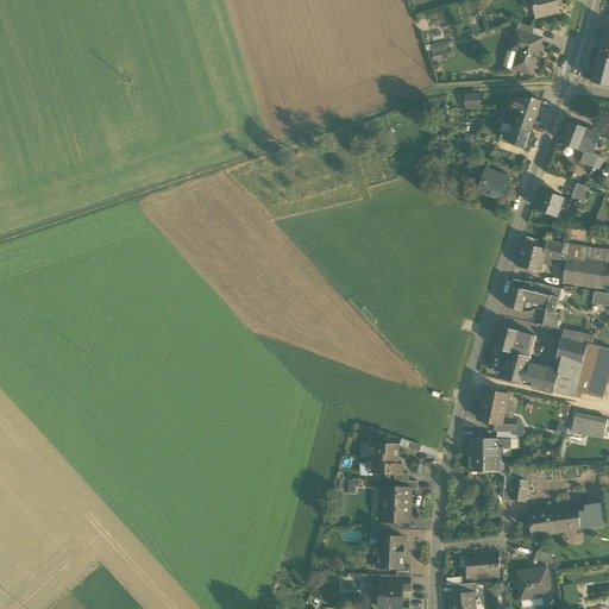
[(559,12),(557,2),(556,0),(532,0),(537,17),(559,12)]
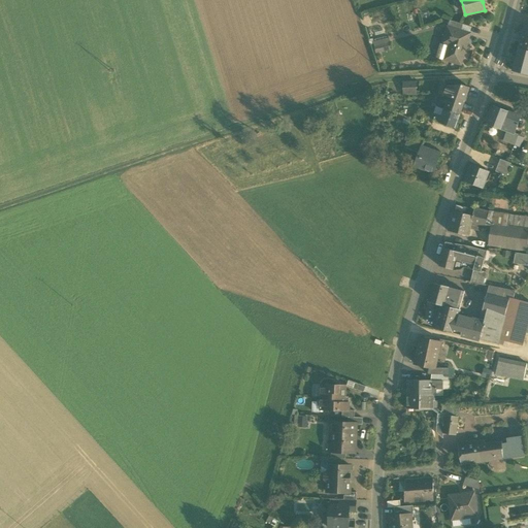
[(448,27),(461,31),(463,24),(450,21),(448,27)]
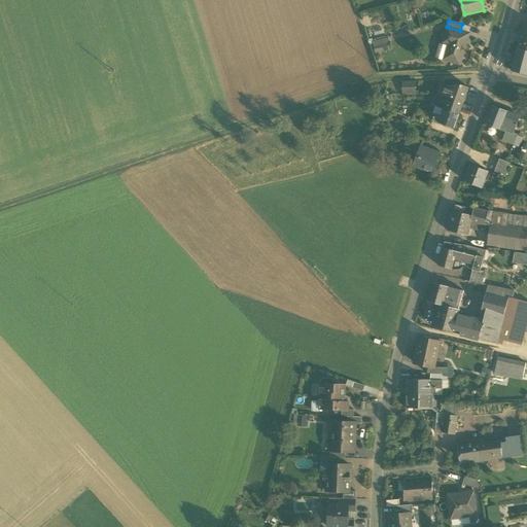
[(471,27),(462,24),(460,31),(468,34),(471,27)]
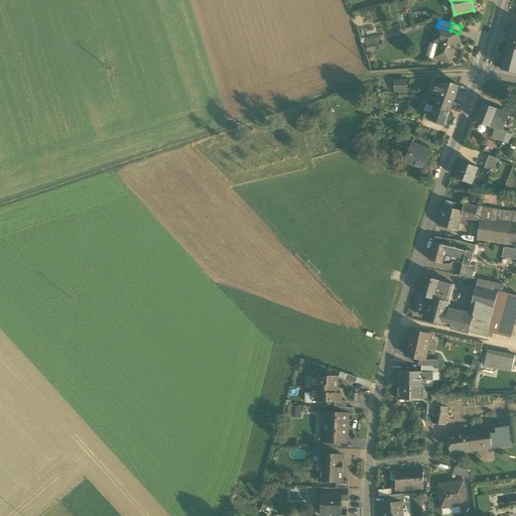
[(515,25),(512,25),(506,48),(515,50),(515,25)]
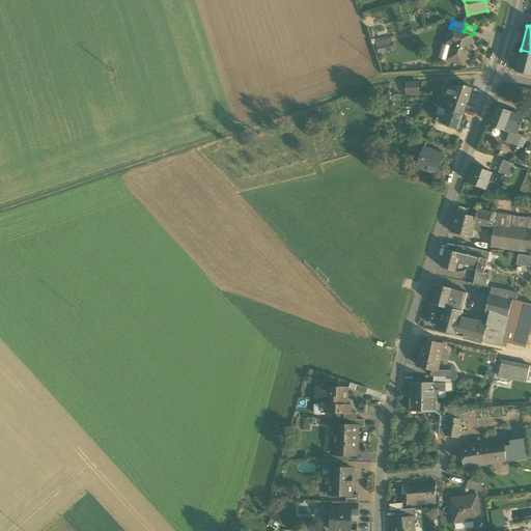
[(447,60),(464,64),(472,34),(464,31),(450,27),(445,44),(451,46),(447,60)]
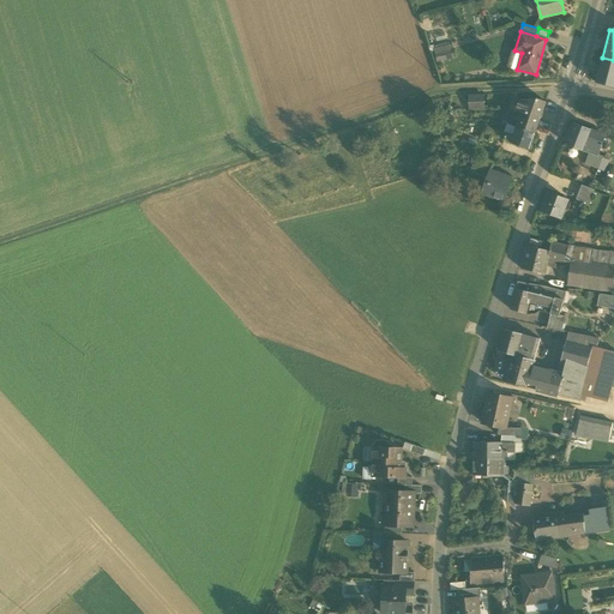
[(613,88),(613,60),(602,58),(596,83),(613,88)]
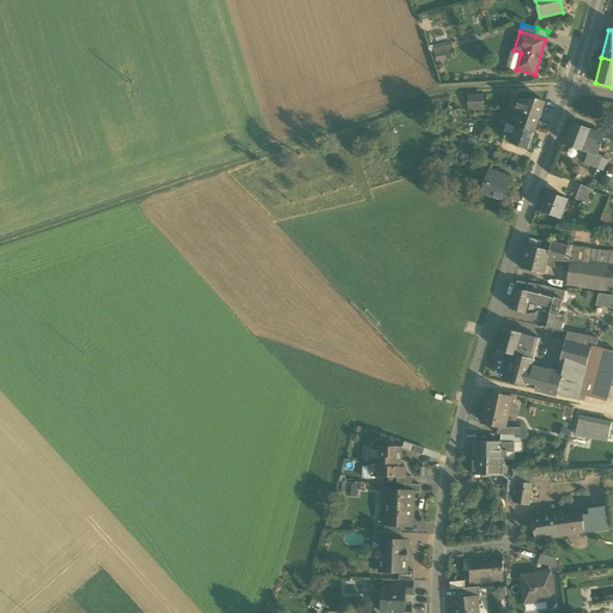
[(471,96),(471,107),(484,107),(484,95),(471,96)]
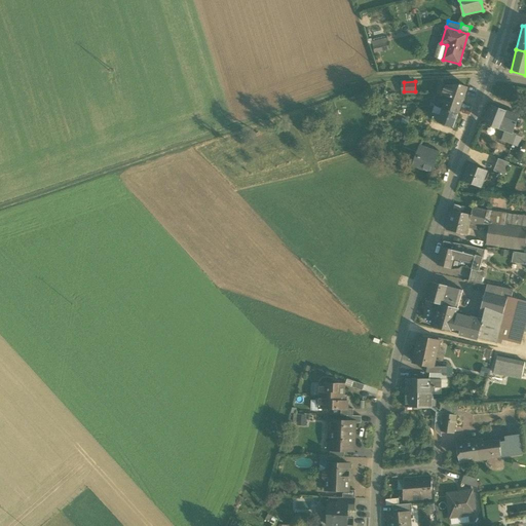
[(444,86),(441,95),(448,97),(463,102),(468,87),(460,85),(444,86)]
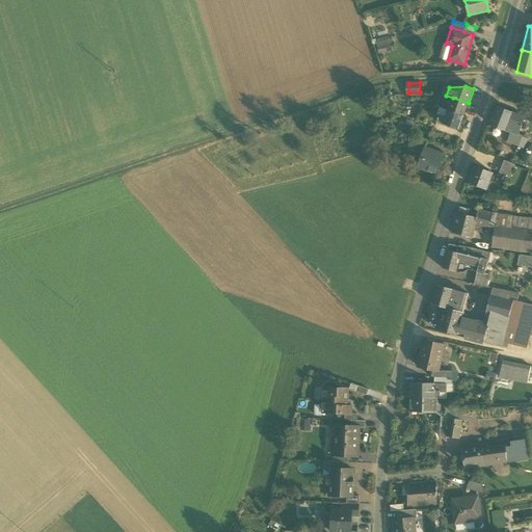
[(451,104),(448,110),(463,116),(469,103),(453,98),(451,104)]
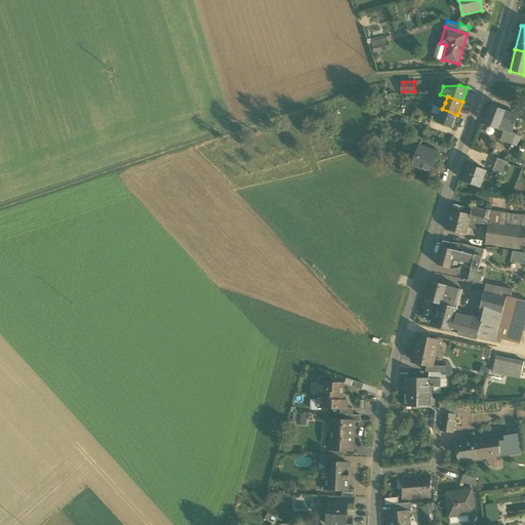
[(491,106),(484,123),(498,128),(505,111),(491,106)]
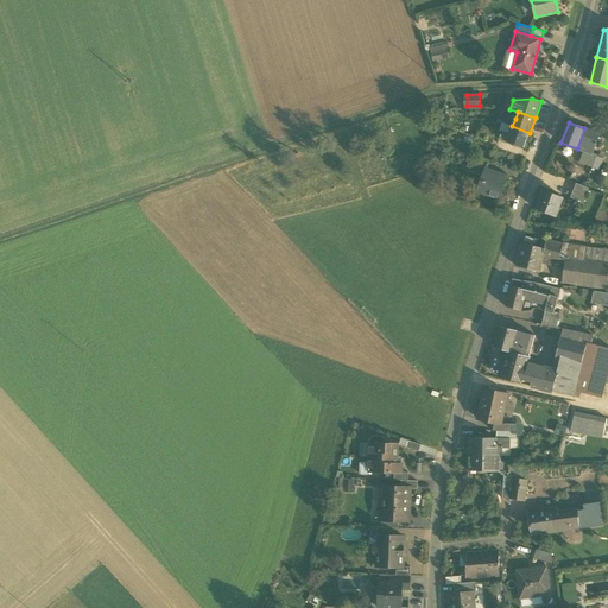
[(505,124),(501,132),(510,134),(512,126),(505,124)]
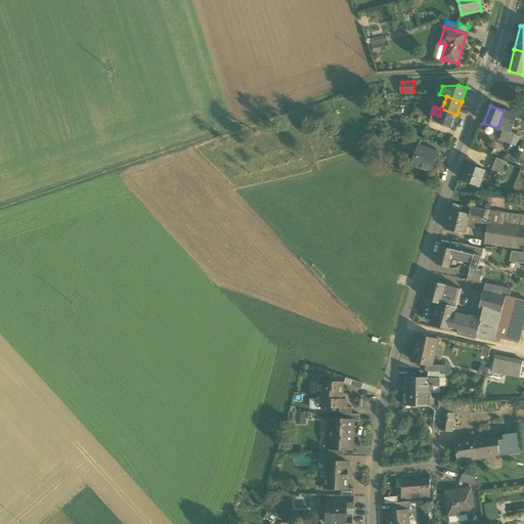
[(451,128),(456,115),(441,108),(439,116),(436,123),(451,128)]
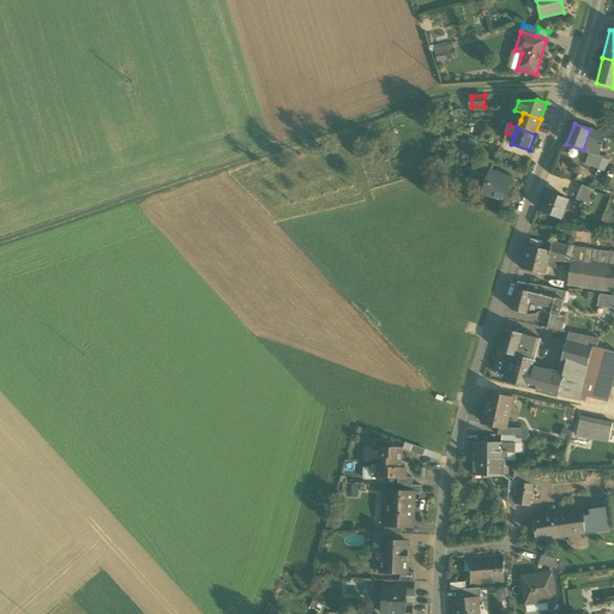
[(596,154),(597,149),(600,149),(601,145),(602,146),(602,144),(601,144),(605,134),(590,130),(583,150),(589,152),(585,163),(599,169),(602,157),(603,156),(596,154)]
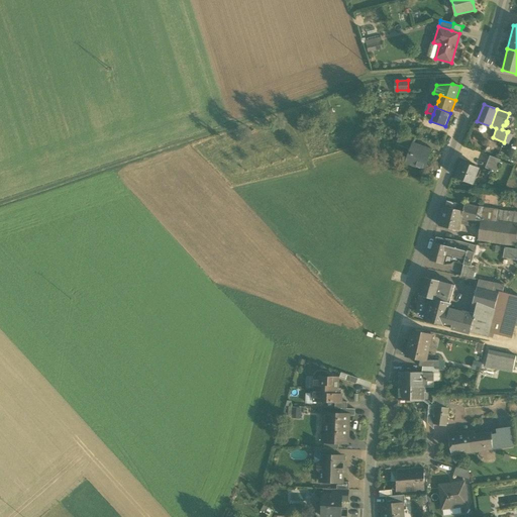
[(430,121),(433,114),(426,112),(424,118),(430,121)]
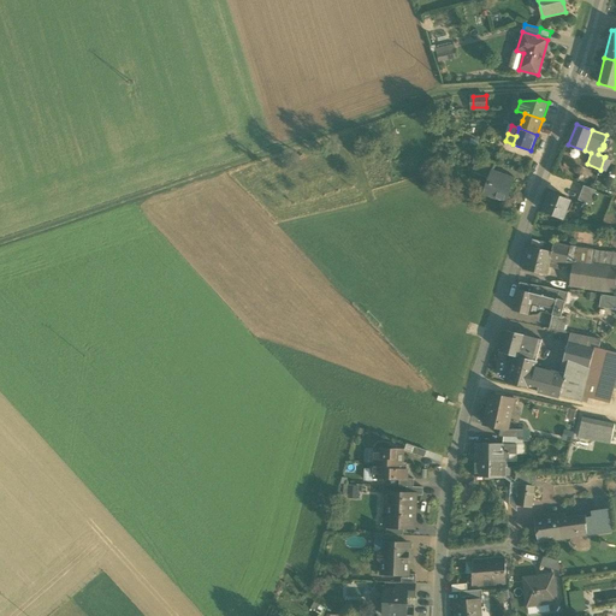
[(491,172),(492,172),(495,165),(479,160),(477,167),(491,172)]
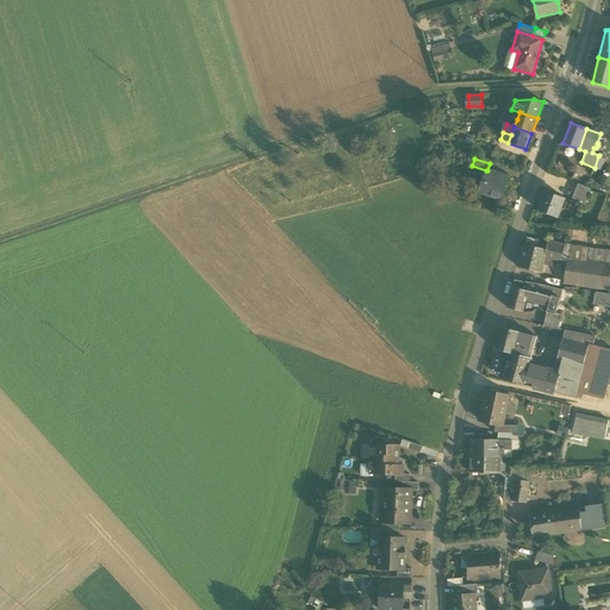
[(478,192),(502,200),(510,179),(487,170),(486,170),(478,192)]
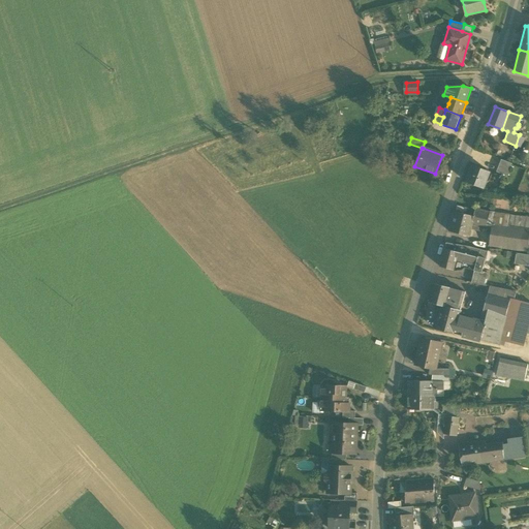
[(496,172),(507,176),(512,164),(501,159),(496,172)]
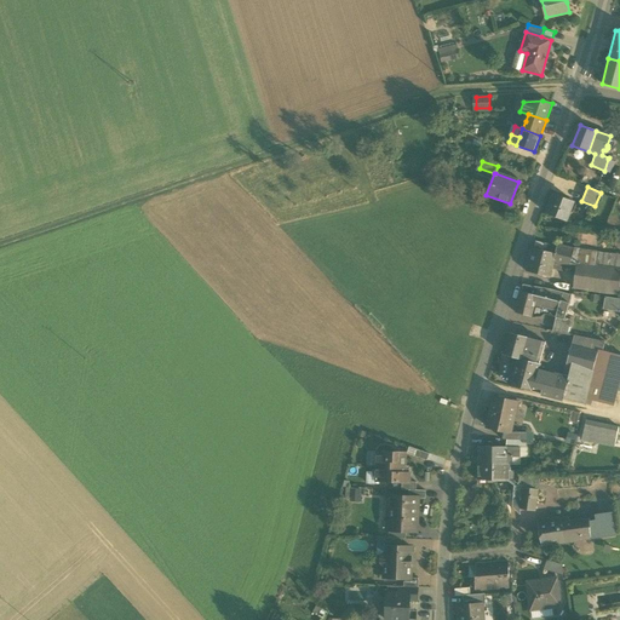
[(546,213),(567,220),(574,201),(554,194),(546,213)]
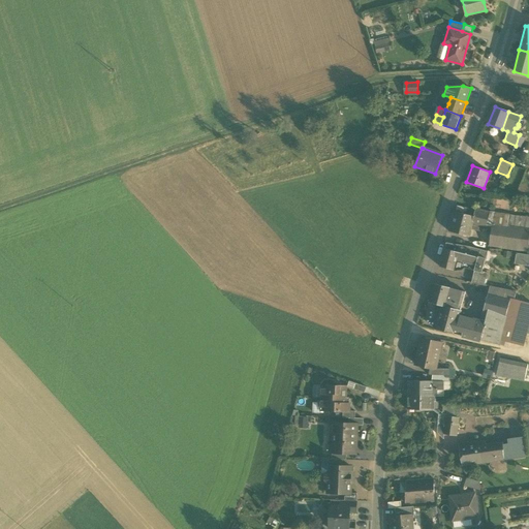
[(455,213),(465,215),(466,209),(456,207),(455,213)]
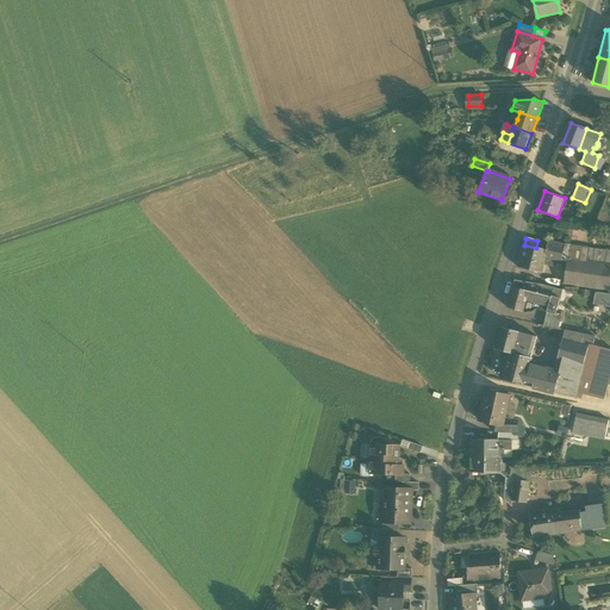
[(548,242),(547,250),(545,260),(559,265),(565,244),(548,242)]
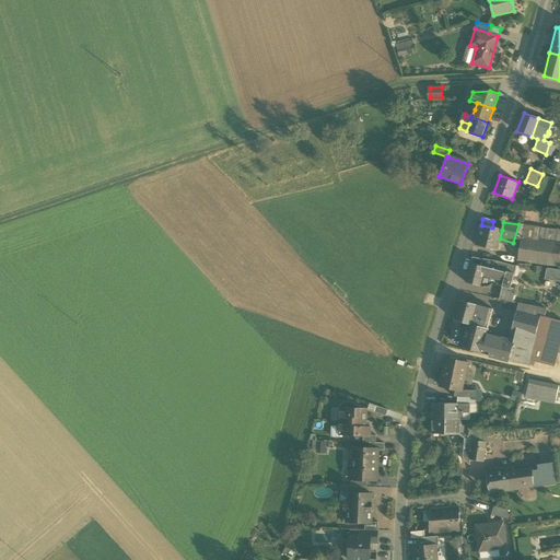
[(498,251),(500,238),(502,230),(492,228),(481,225),(476,246),(498,251)]
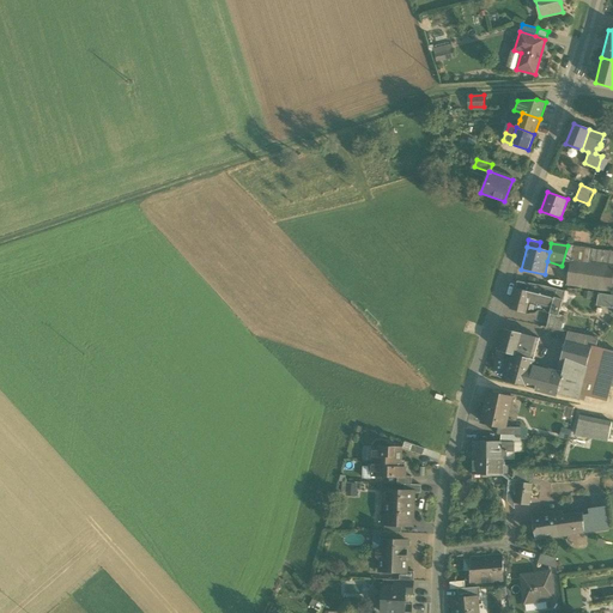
[(612,254),(592,252),(592,250),(575,248),(574,261),(570,261),(568,285),(612,291),(612,254)]
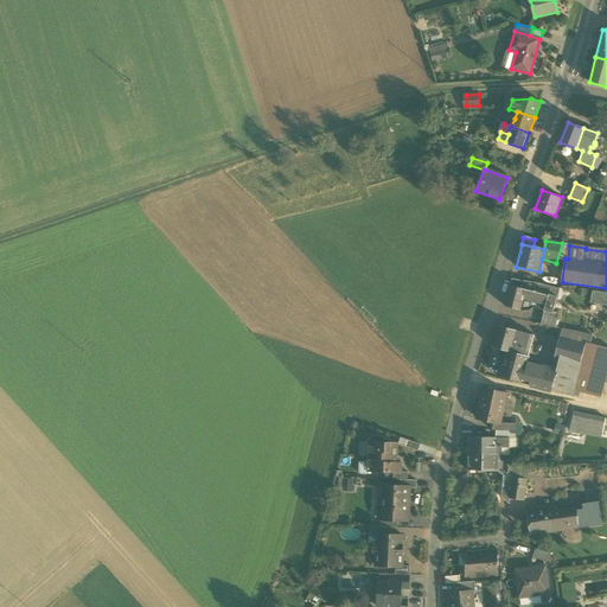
[(545,305),(547,305),(549,294),(551,287),(538,283),(512,279),(505,306),(521,311),(523,299),(545,305)]
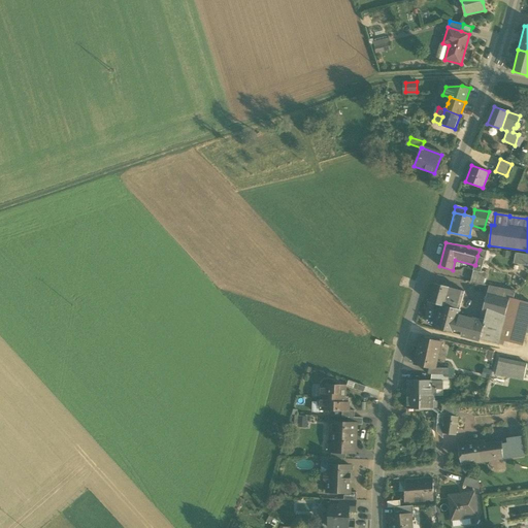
[(480,250),(477,256),(485,258),(487,251),(480,250)]
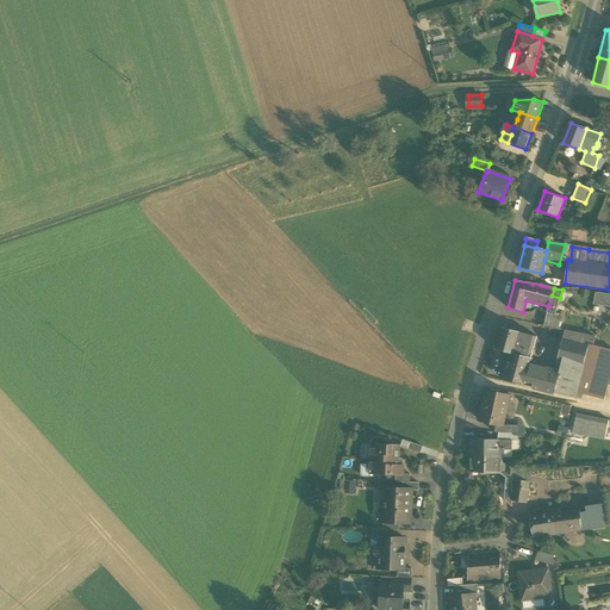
[(556,309),(560,298),(552,296),(549,306),(556,309)]
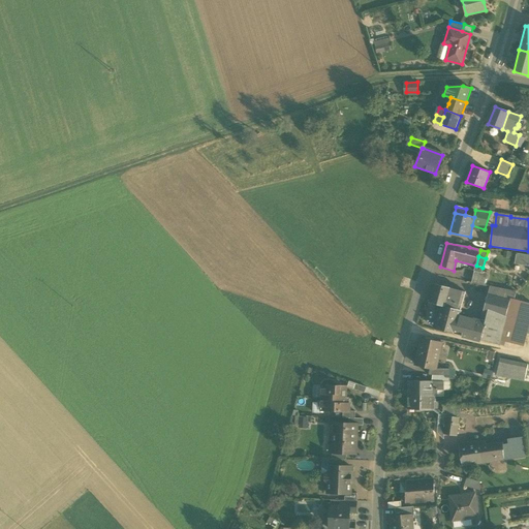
[(456,260),(454,271),(461,270),(465,268),(474,271),(474,270),(475,266),(456,260)]
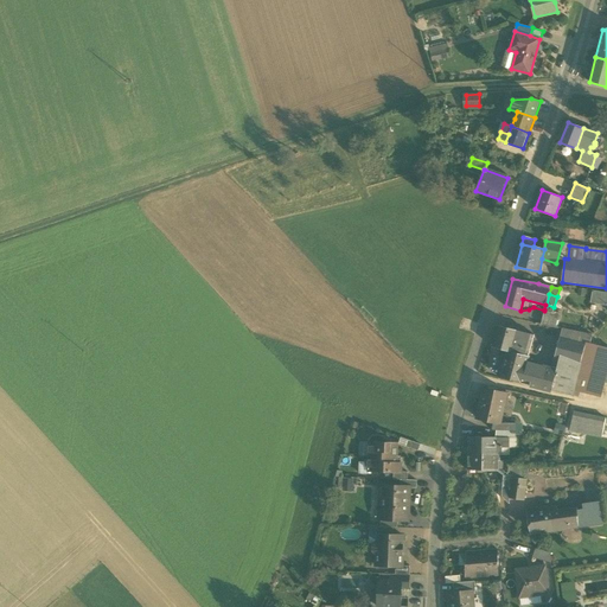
[(541,325),(555,327),(558,313),(553,312),(544,310),(544,311),(541,325)]
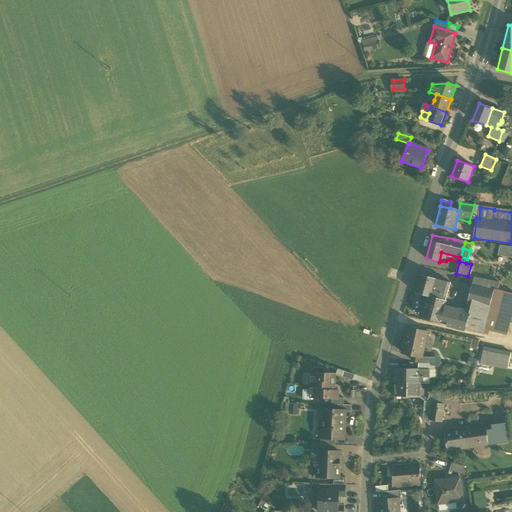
[(439,323),(444,305),(445,301),(430,297),(435,278),(421,275),(416,293),(423,295),(422,301),(426,302),(422,318),(439,322),(439,323)]
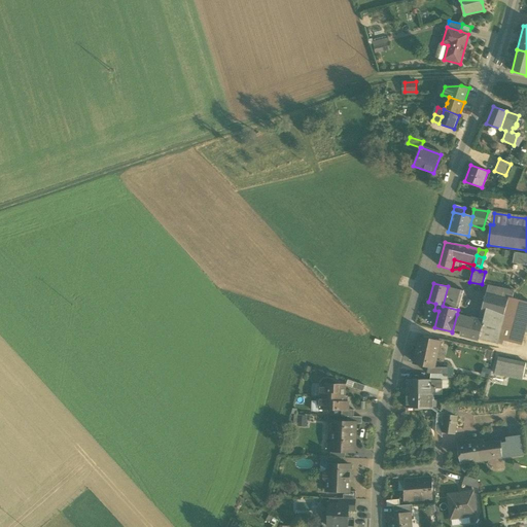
[(488,285),(486,293),(508,299),(508,297),(513,299),(514,290),(488,285)]
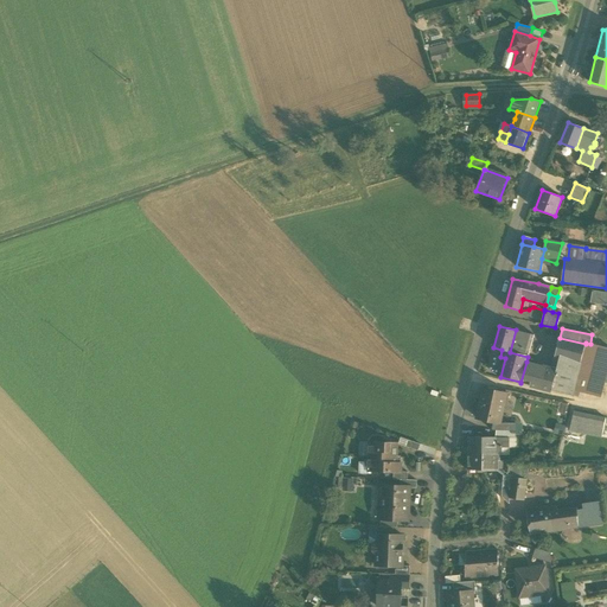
[(510,352),(528,357),(534,334),(516,330),(510,352)]
